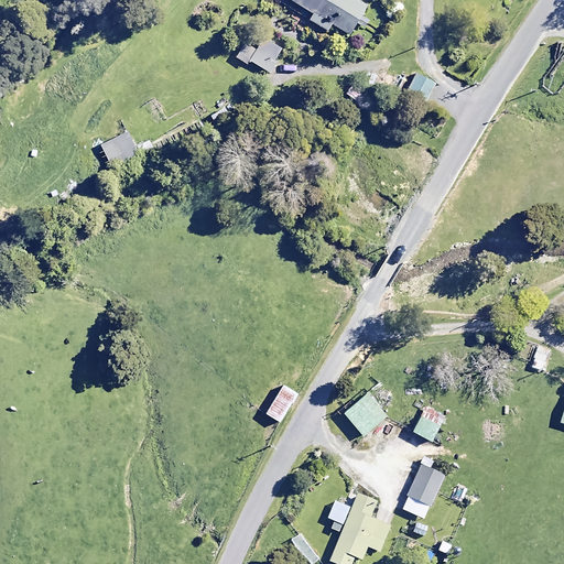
[(368,18),(359,13),(364,4),(356,0),(288,0),(312,13),(307,21),(326,31),(329,24),(348,34),(354,23),(362,29),(368,18)]
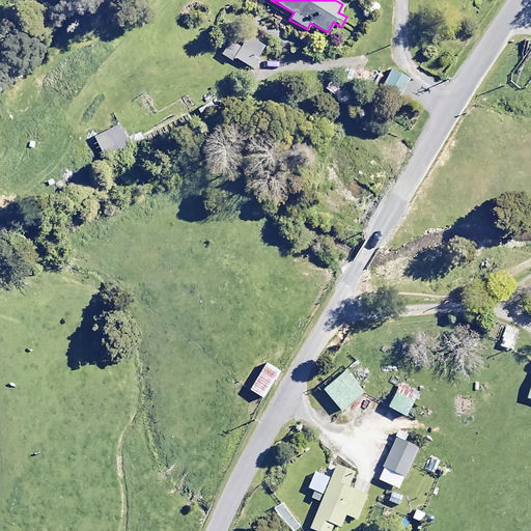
[(266,48),(235,30),(221,54),(231,60),(233,57),(253,68),(266,48)]
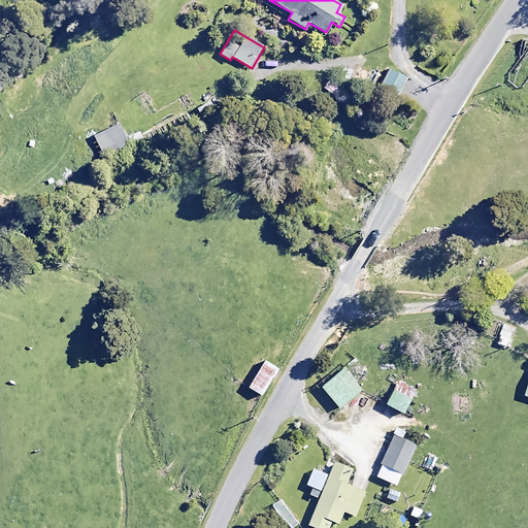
[(405,76),(388,69),(377,95),(394,102),(405,76)]
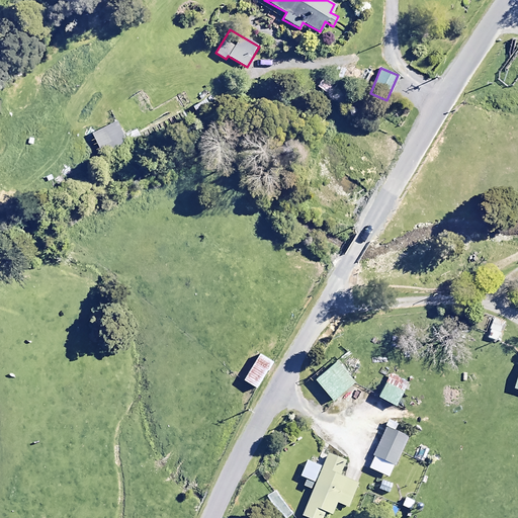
[(206,99),(193,106),(199,117),(212,109),(206,99)]
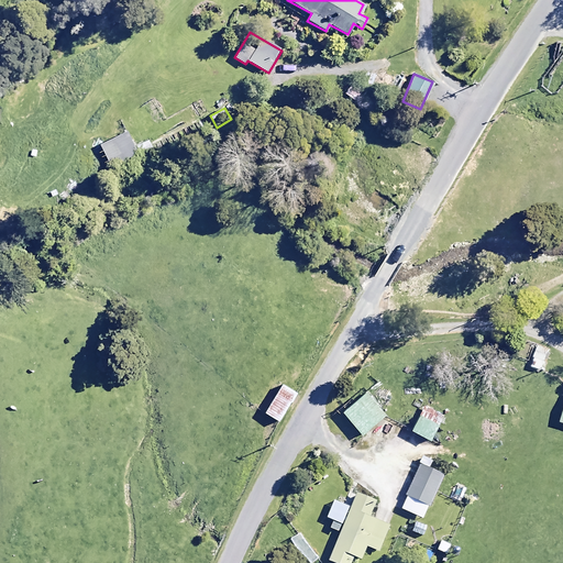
[(140,159),(127,132),(100,144),(113,172),(140,159)]
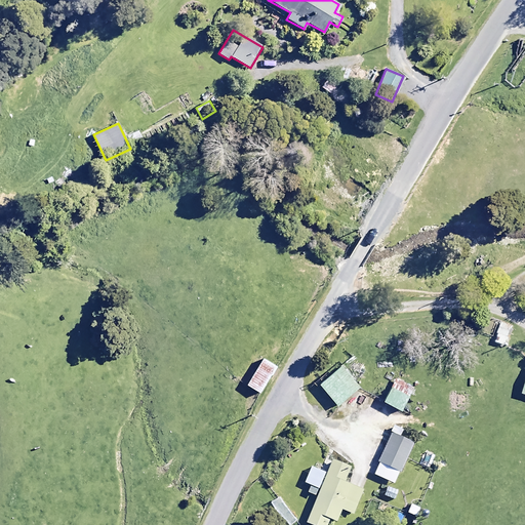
[(513,327),(502,323),(498,334),(509,338),(513,327)]
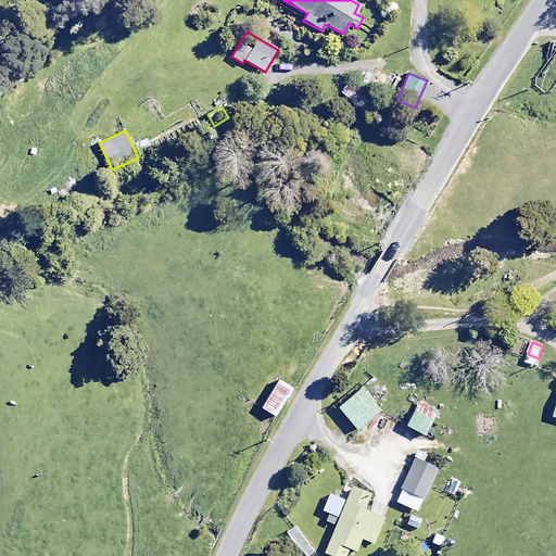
[(291,388),(277,379),(260,407),(274,416),(291,388)]
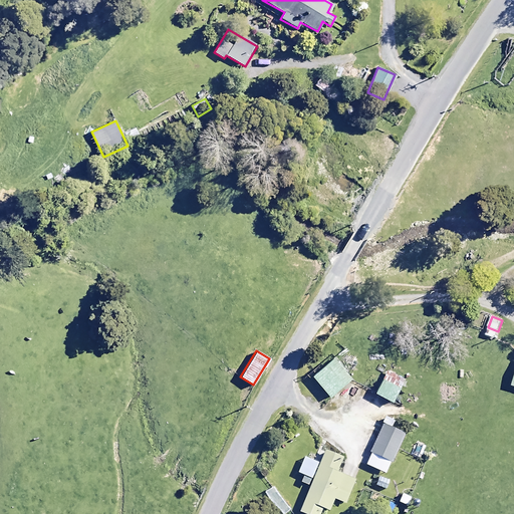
[(350,378),(333,356),(312,374),(329,396),(350,378)]
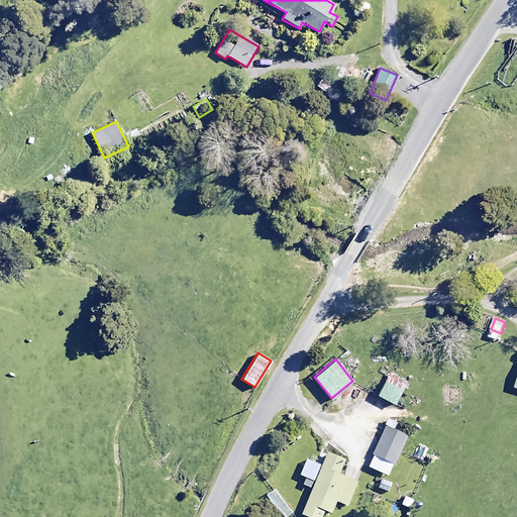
[(407,380),(391,370),(377,393),(393,403),(407,380)]
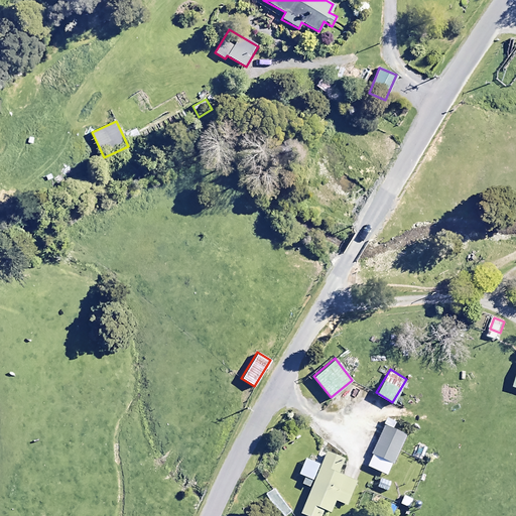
[(405,433),(384,423),(371,453),(392,462),(405,433)]
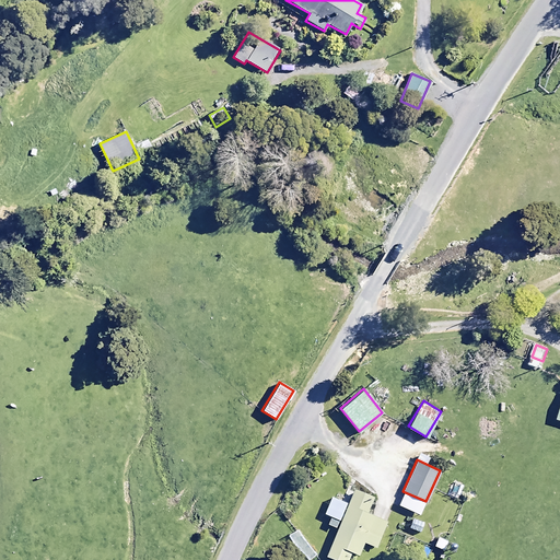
[(463,483),(453,478),(445,494),(455,499),(463,483)]
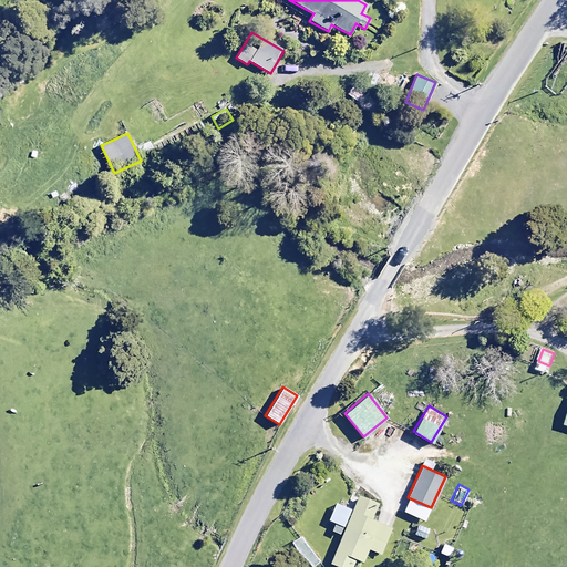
[(352,509),(341,535),(330,563),(340,566),(351,566),(356,558),(362,562),(369,548),(381,553),(391,527),(371,518),(378,503),(359,495),(352,509)]
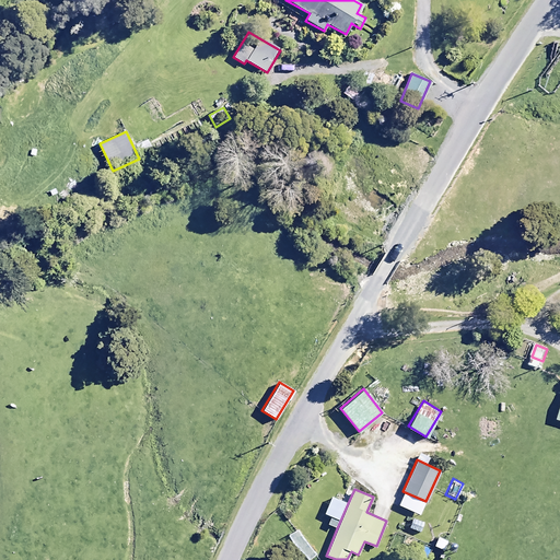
[(337,528),(348,503),(331,496),(324,513),(331,516),(328,523),(337,528)]
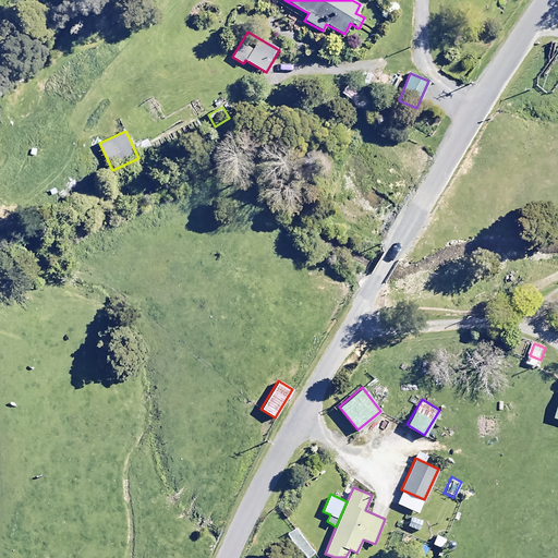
[(423,521),(412,517),(408,526),(419,531),(423,521)]
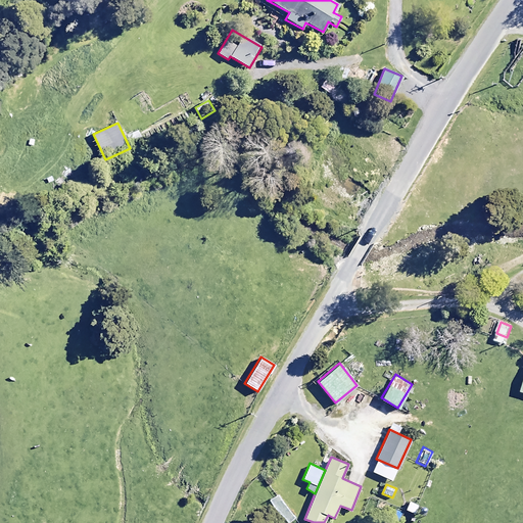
All buildings are outlined.
